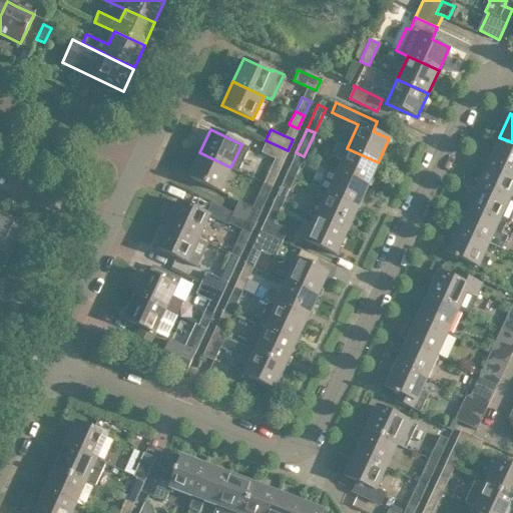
[(512,142),(499,137),(489,159),(512,170),(512,142)]
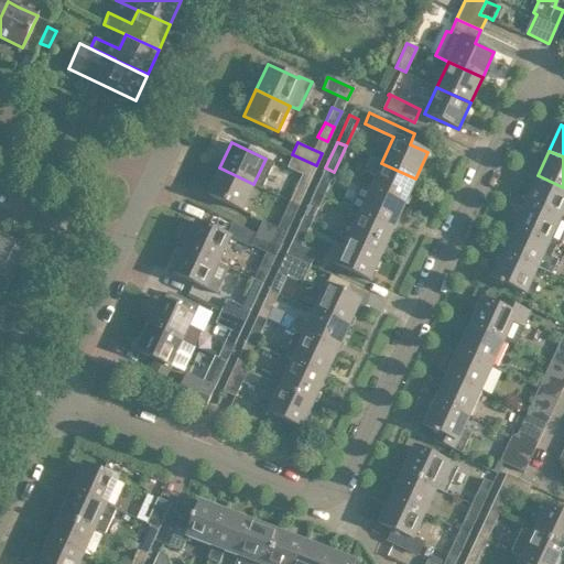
[(292,154),(286,166),(301,173),(311,177),(316,165),(292,154)]
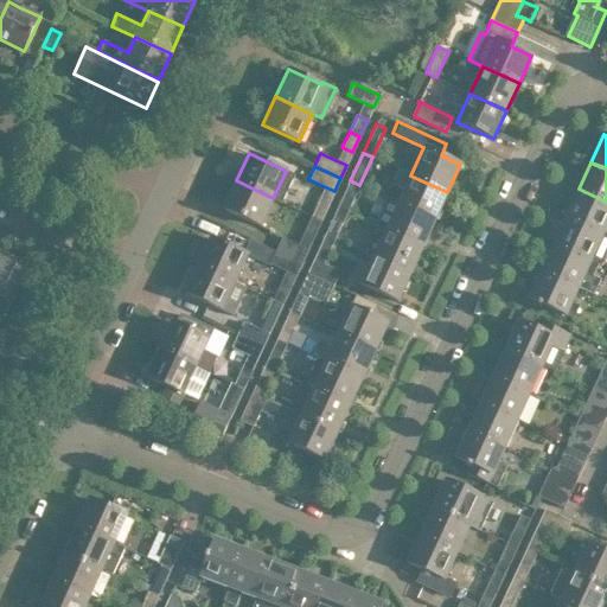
[(389,181),(404,189),(398,203),(434,219),(447,192),(410,176),(395,168),(389,181)]
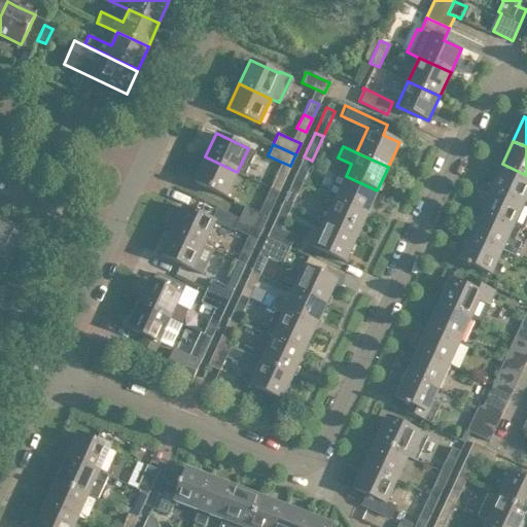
[(237,172),(205,156),(194,181),(225,196),(237,172)]
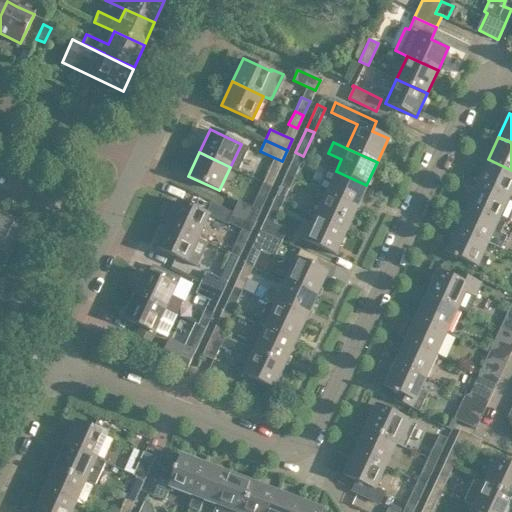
[(295,152),(285,174),(293,178),(303,156),(295,152)]
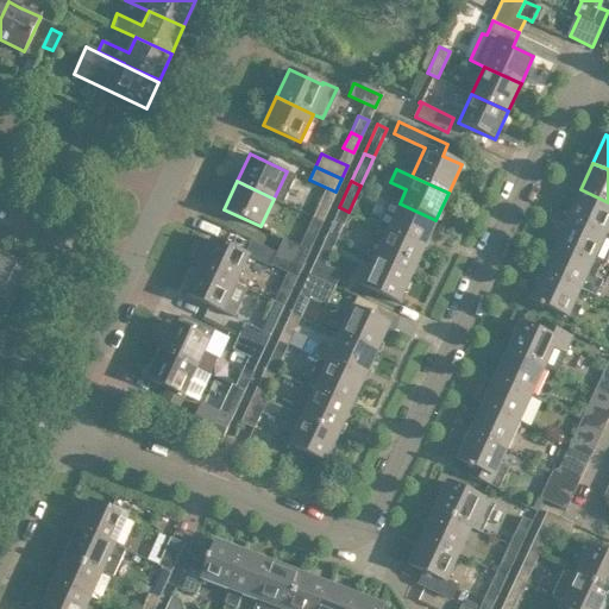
[(608,202),(581,189),(569,217),(604,233),(608,224),(608,202)]
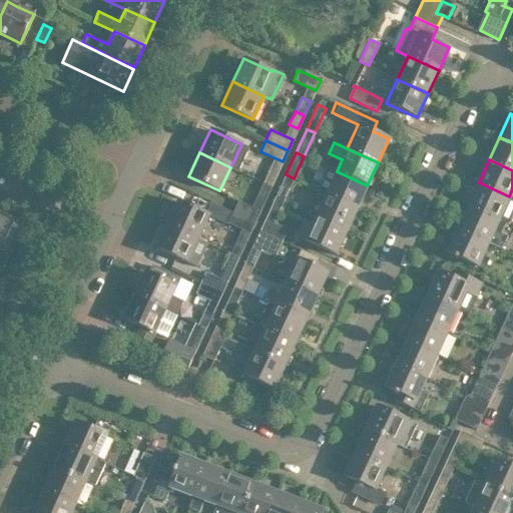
[(269,168),(263,182),(272,186),(278,172),(269,168)]
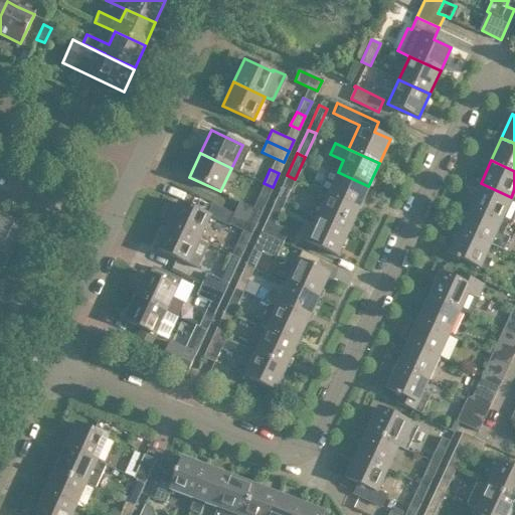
[(338,172),(327,195),(358,209),(368,186),(338,172)]
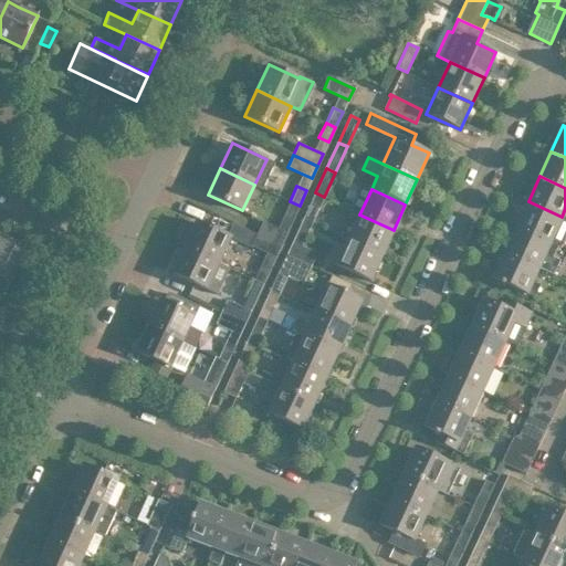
[(315,192),(303,218),(312,222),(324,197),(315,192)]
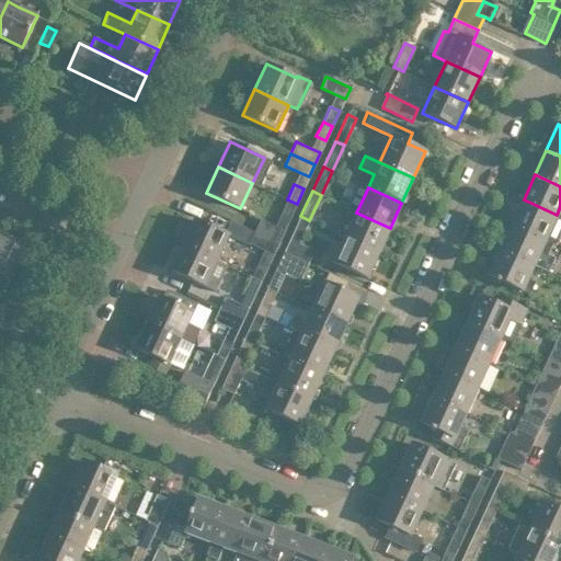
[(287,199),(281,215),(289,219),(297,204),(287,199)]
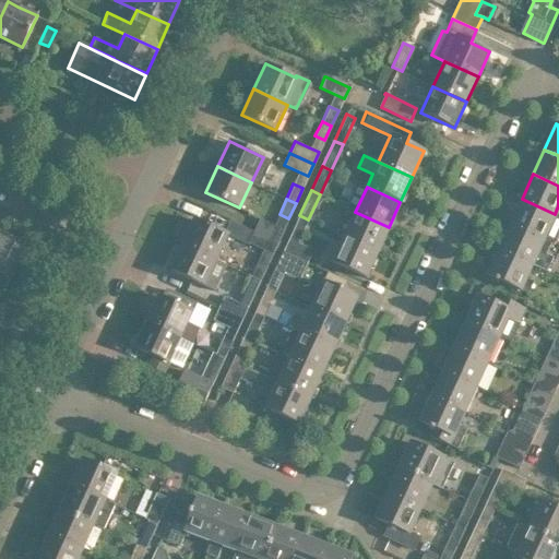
[(555,214),(522,199),(510,224),(544,239),(555,214)]
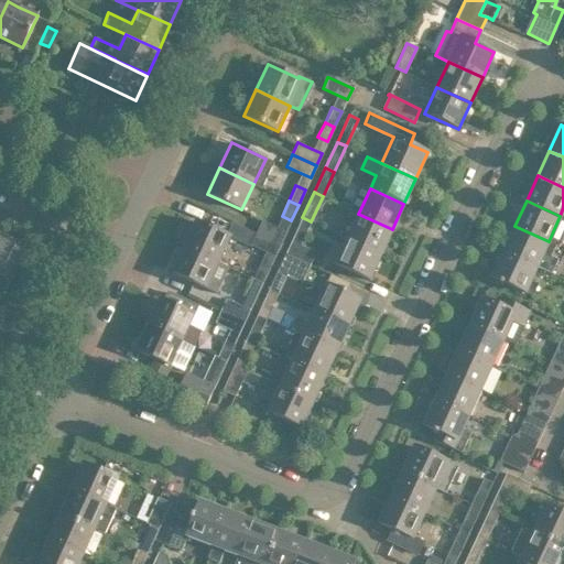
[(392,229),(358,214),(348,208),(336,234),(347,238),(381,255),(392,229)]
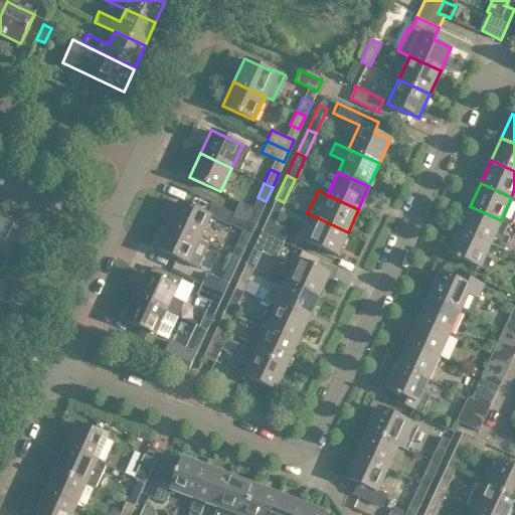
[(239,200),(233,212),(255,222),(262,211),(252,207),(239,200)]
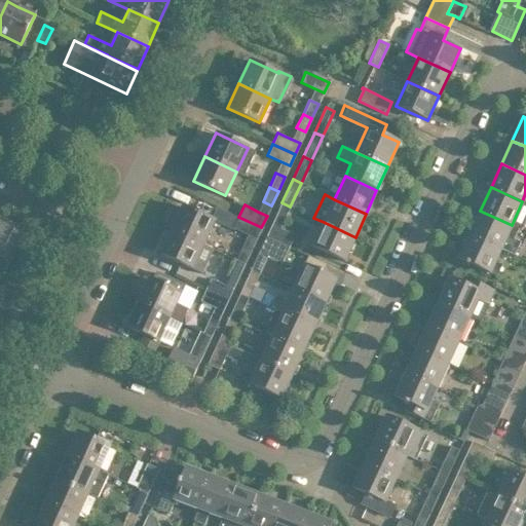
[(182,205),(171,229),(202,245),(214,220),(182,205)]
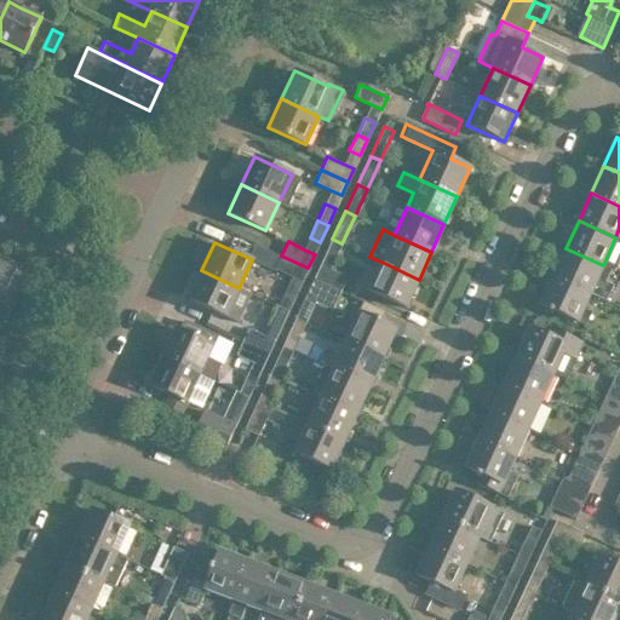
[(609,269),(603,265),(566,248),(554,276),(590,293),(604,299),(612,283),(604,280),(609,269)]
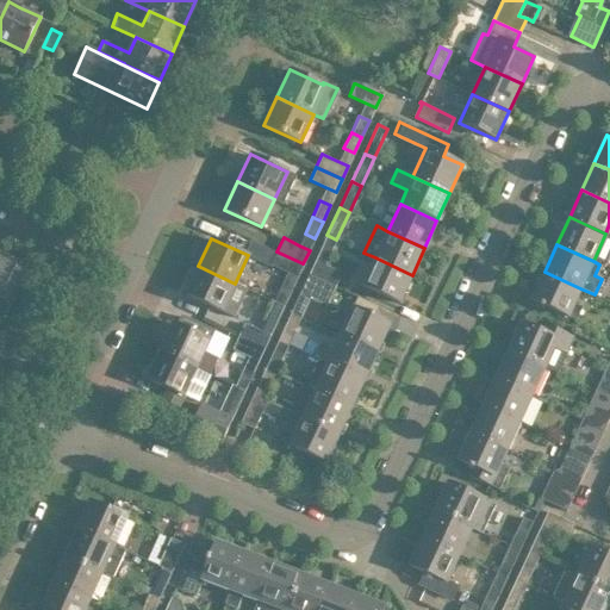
[(322,246),(309,274),(332,285),(340,271),(325,265),(331,250),(322,246)]
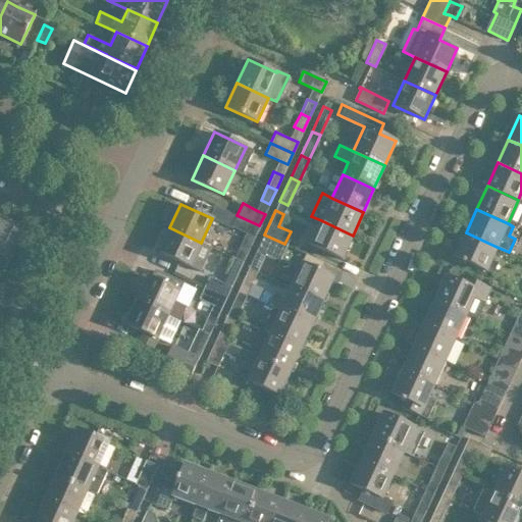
[(237,215),(231,226),(246,232),(255,237),(259,225),(237,215)]
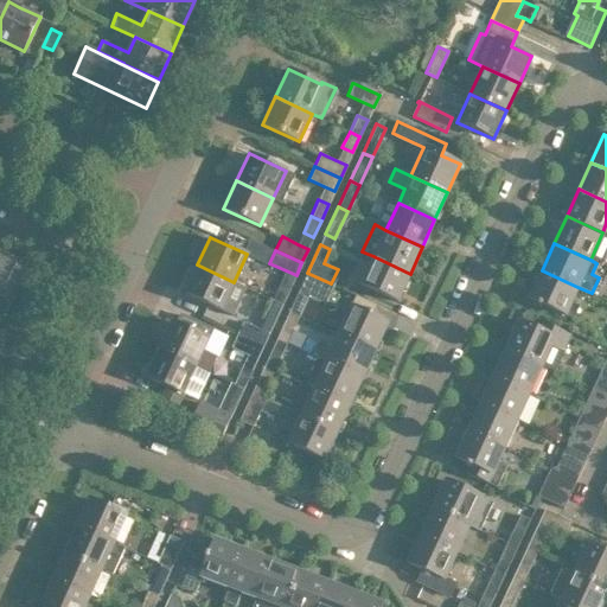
[(0,251),(0,319),(26,264),(0,251)]
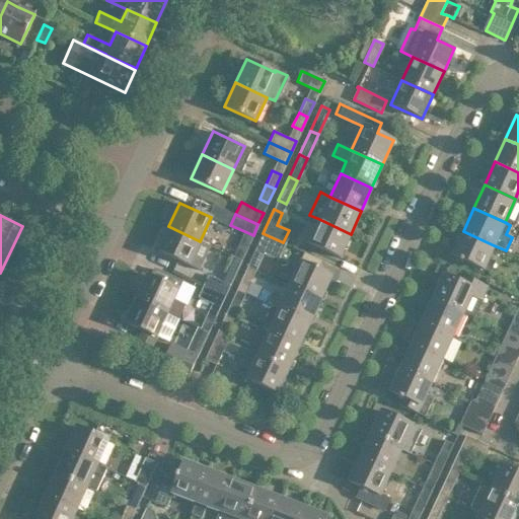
[(351,234),(319,219),(308,243),(340,257),(351,234)]
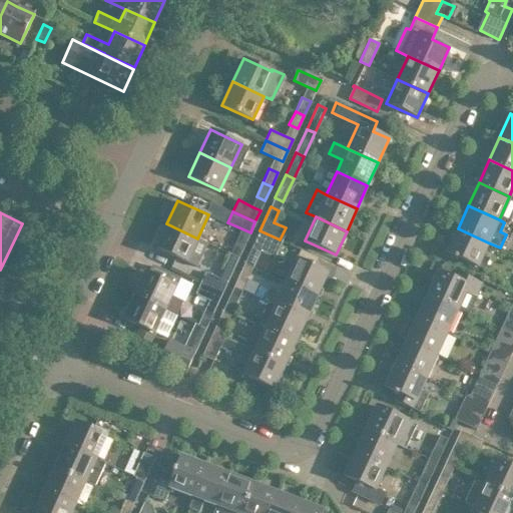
[(197,238),(166,223),(155,247),(195,266),(206,242),(197,238)]
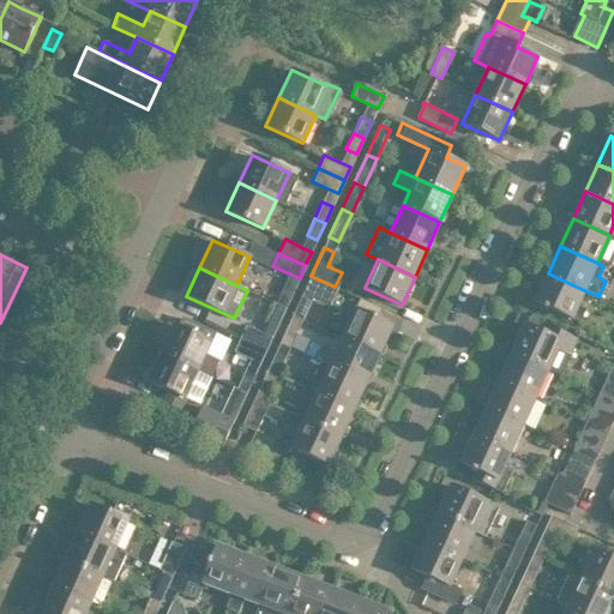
[(535,302),(572,319),(578,321),(584,308),(578,306),(584,290),(548,274),(535,302)]
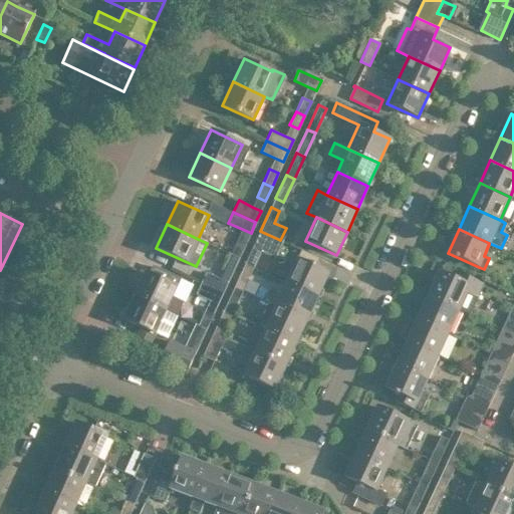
[(260,231),(253,247),(261,250),(273,256),(280,240),(260,231)]
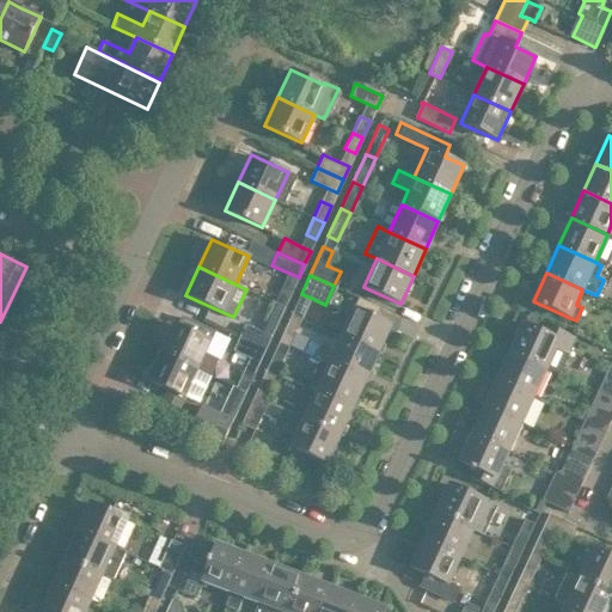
[(282,285),(274,303),(285,307),(293,289),(282,285)]
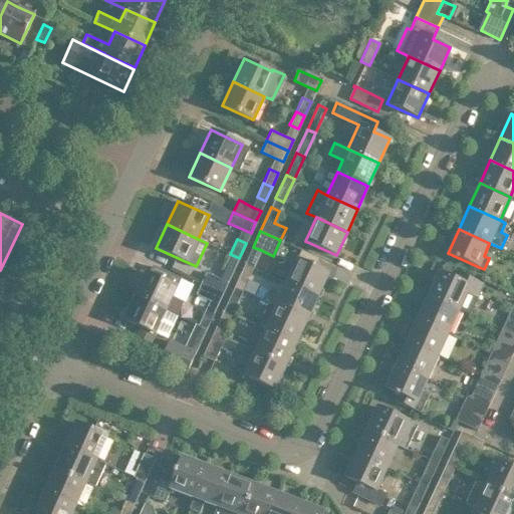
[(251,251),(245,264),(253,268),(259,255),(251,251)]
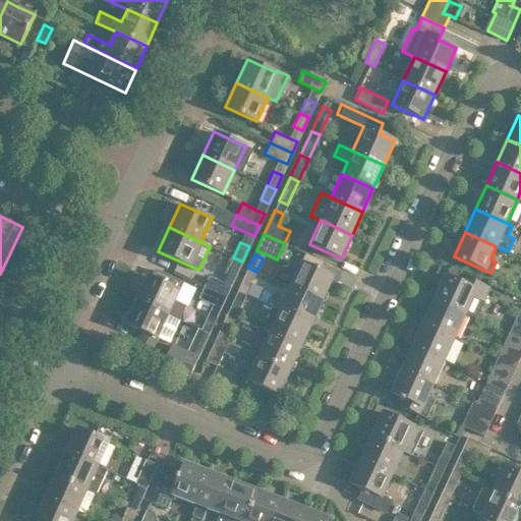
[(233,257),(227,271),(236,275),(242,262),(233,257)]
